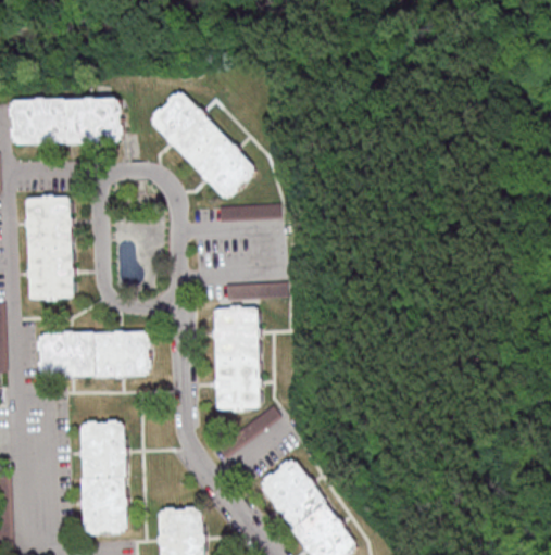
[(148,118),(224,201),(258,171),(182,88),(148,118)]
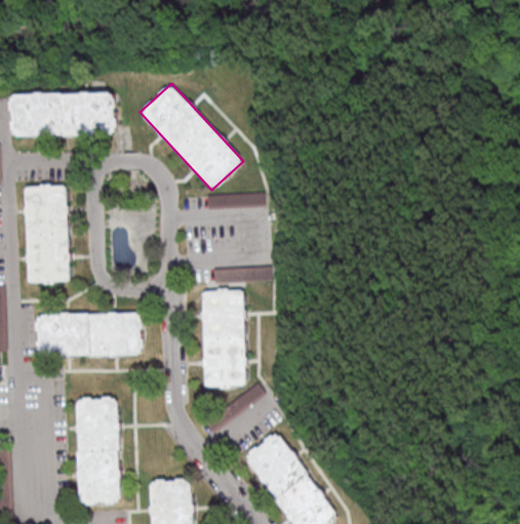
[(8,92),(8,136),(115,135),(115,91),(8,92)]
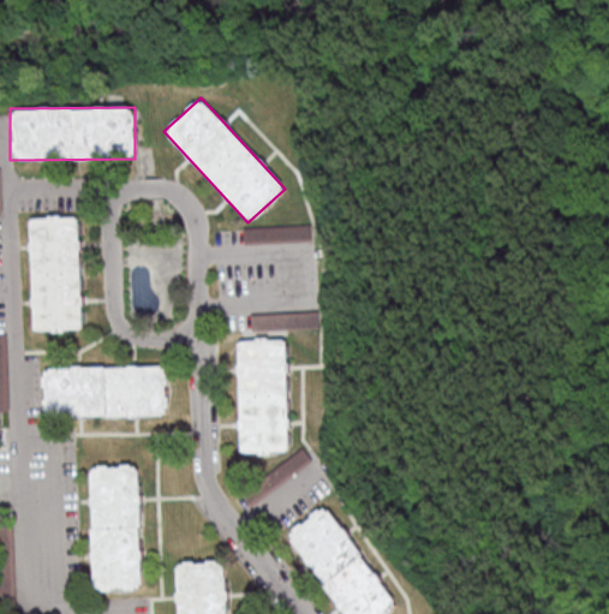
[(28,218),(30,332),(81,331),(78,216),(28,218)]
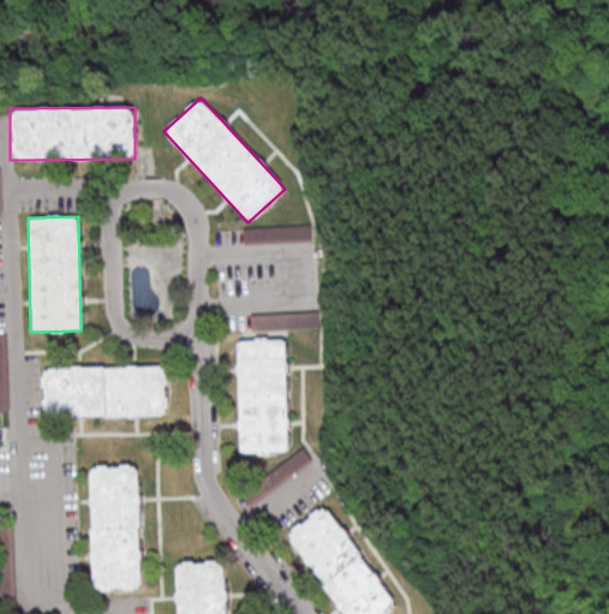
[(309,243),(308,227),(242,227),(242,243),(309,243)]
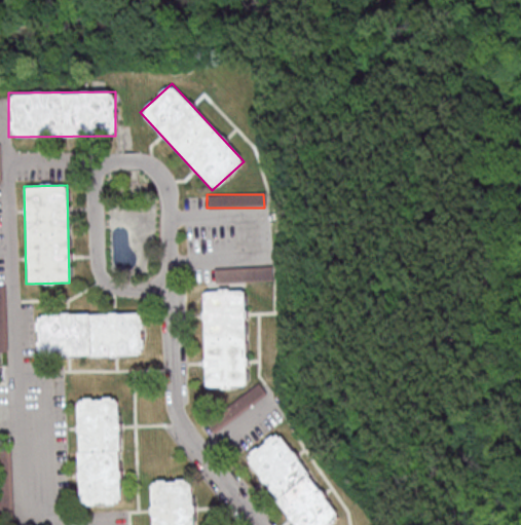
[(200,291),(202,387),(246,386),(244,290),(200,291)]
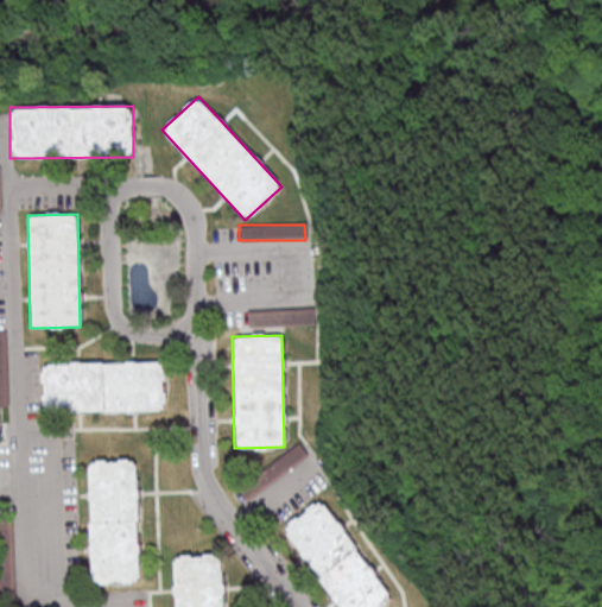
[(163,411),(162,361),(39,364),(40,413),(163,411)]
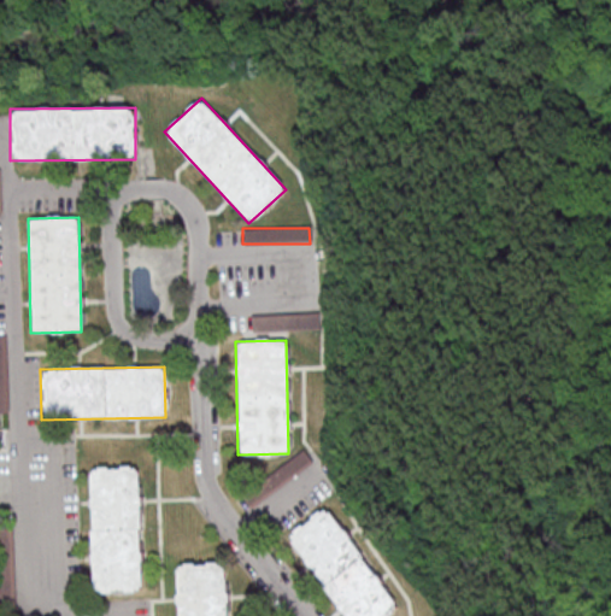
[(248,508),(311,463),(301,450),(239,494),(248,508)]
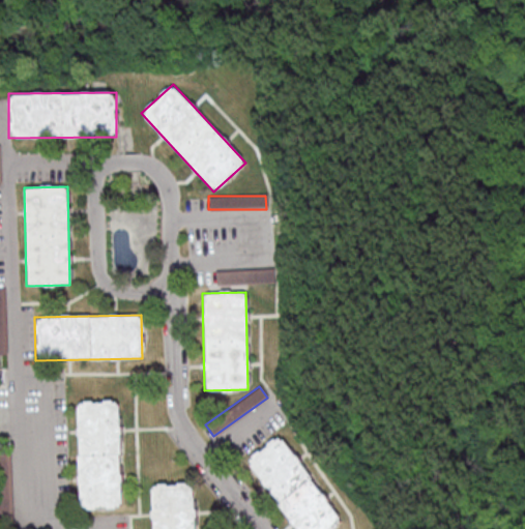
[(120,509),(119,401),(76,402),(78,509),(120,509)]
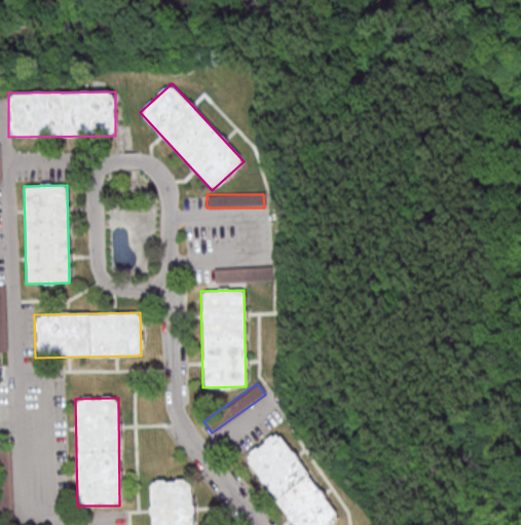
[(330,524),(338,520),(281,432),(245,455),(290,524),(330,524)]
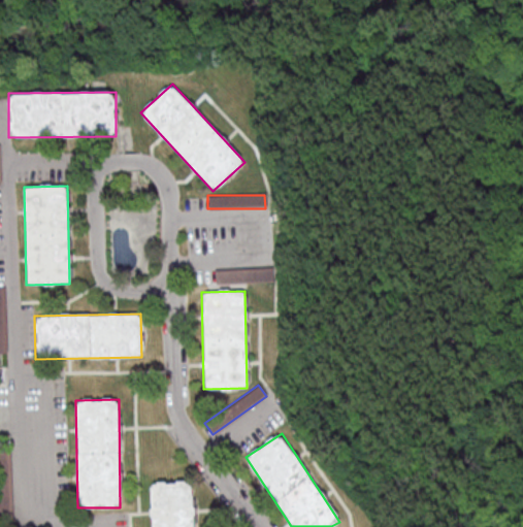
[(193,526),(193,482),(150,483),(150,526),(193,526)]
